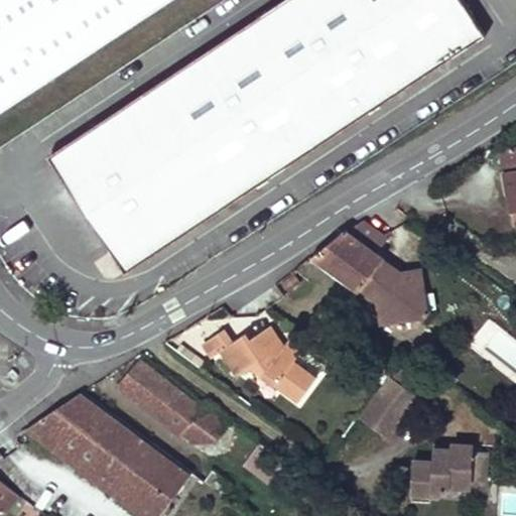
[(0,0),(0,111),(172,0),(0,0)]
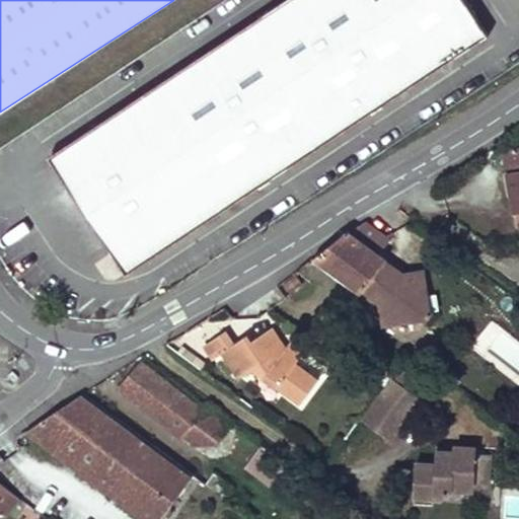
[(460,0),(289,0),(47,159),(124,276),(486,39),(460,0)]
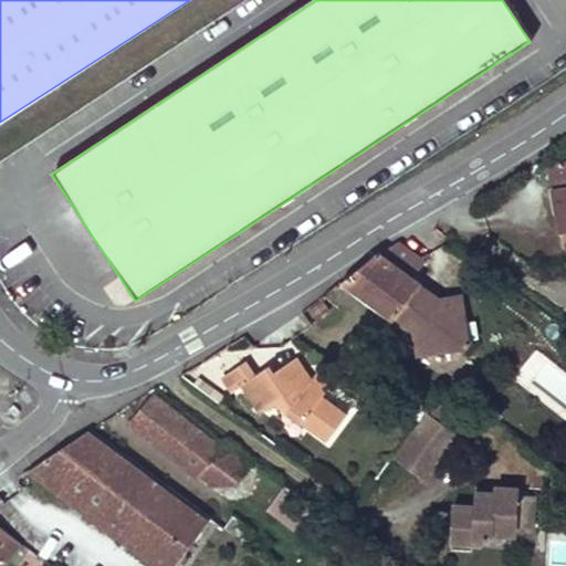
[(565,160),(561,161),(565,186),(555,188),(565,247),(565,160)]
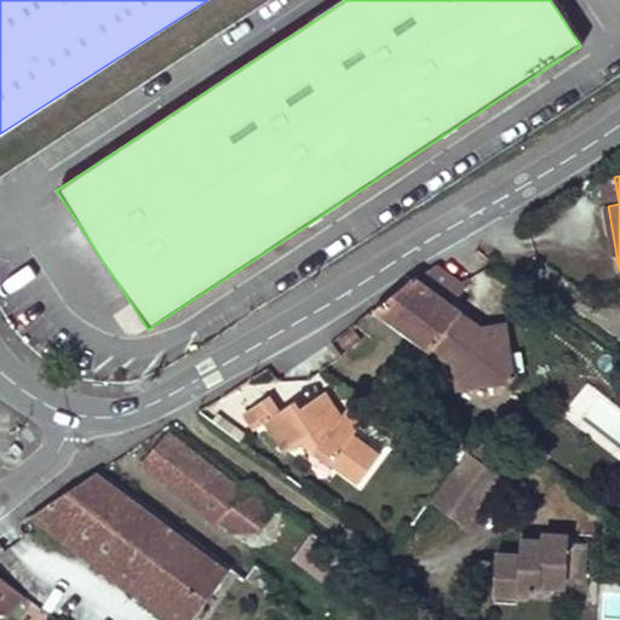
[(603,179),(608,206),(619,204),(614,177),(603,179)]
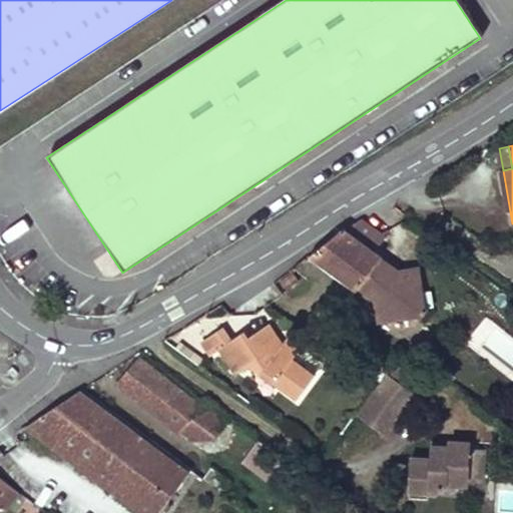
[(346,229),(344,228),(311,254),(359,290),(364,283),(376,291),(378,304),(381,321),(420,316),(424,318),(429,311),(426,308),(419,269),(402,272),(389,273),(378,265),(384,258),(375,251),(386,236),(363,218),(346,229)]
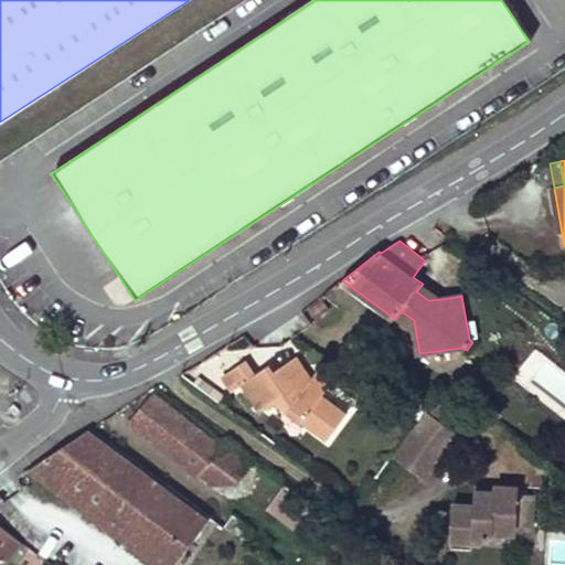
[(416,291),(428,300),(443,299),(423,284),(416,291)]
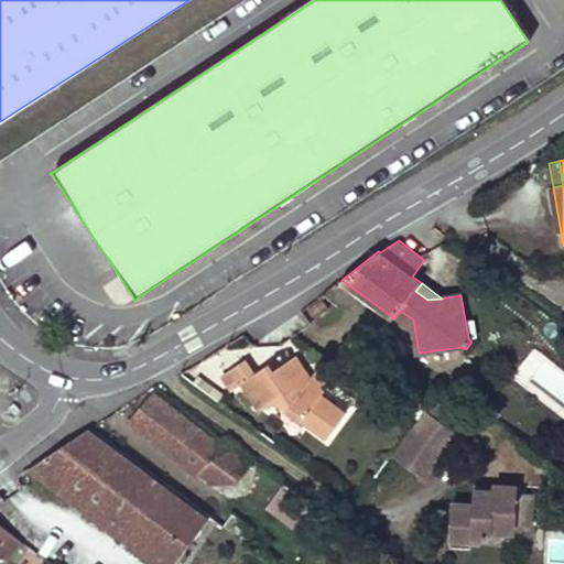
[(394,318),(415,334),(413,320),(400,311),(394,318)]
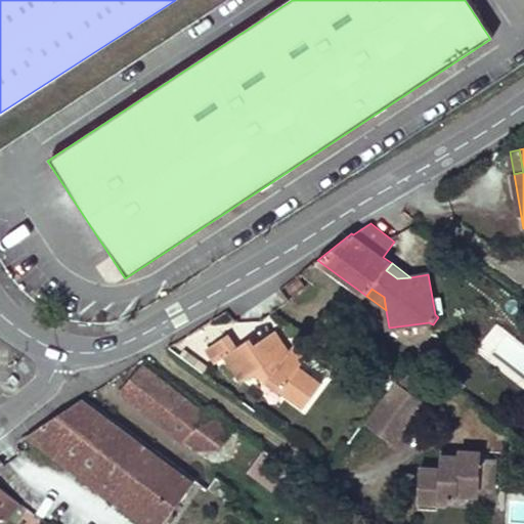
[(207,349),(217,363),(226,357),(243,382),(258,375),(304,408),(321,385),(299,368),(308,356),(294,346),(290,352),(275,332),(254,346),(250,340),(236,348),(228,335),(207,349)]
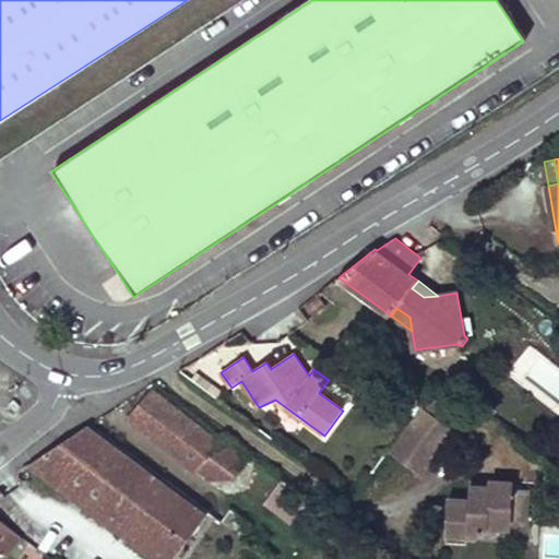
[(129,417),(198,471),(200,470),(219,483),(225,475),(242,451),(238,448),(224,437),(222,439),(218,443),(152,390),(129,417)]
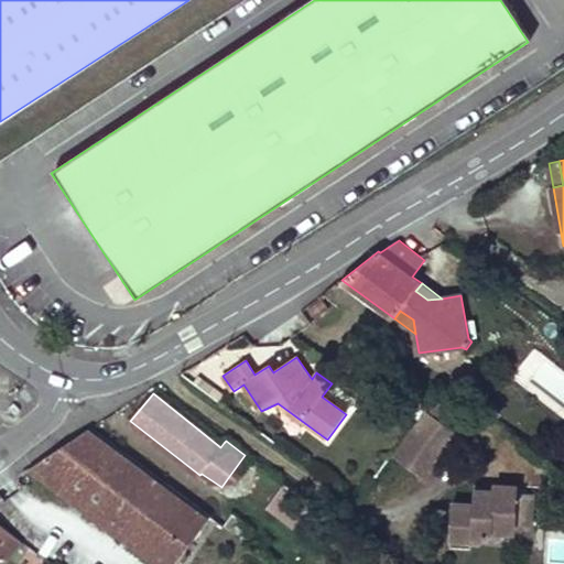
[(467,424),(436,401),(427,412),(458,435),(467,424)]
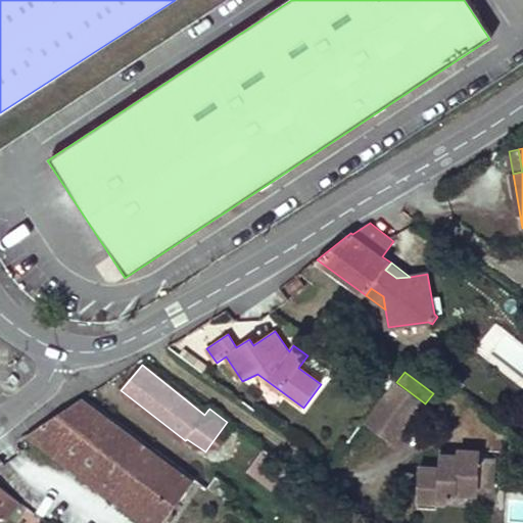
[(425,403),(396,382),(366,423),(394,444),(425,403)]
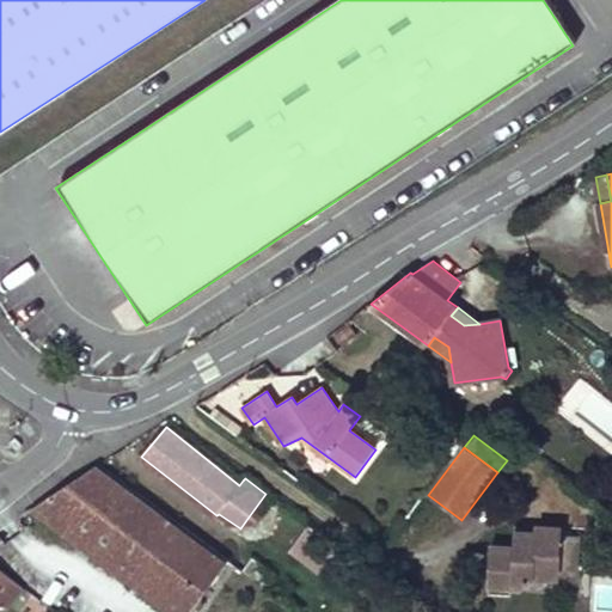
[(35,507),(177,611),(190,611),(226,565),(95,467),(35,507)]
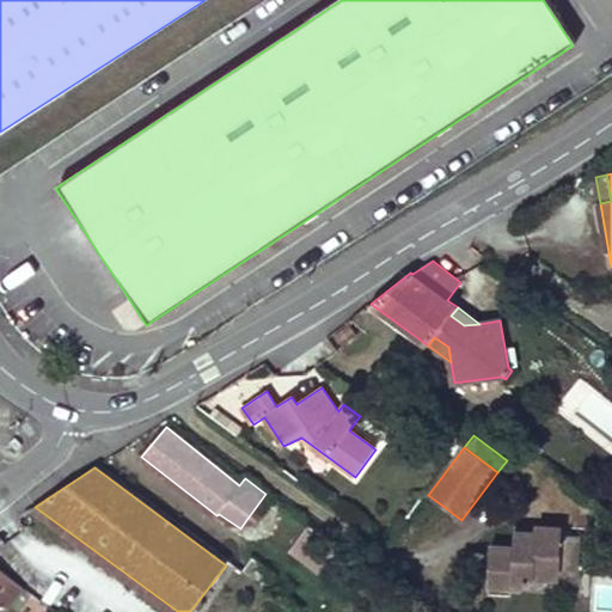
[(246,520),(257,528),(274,507),(277,502),(265,494),(246,520)]
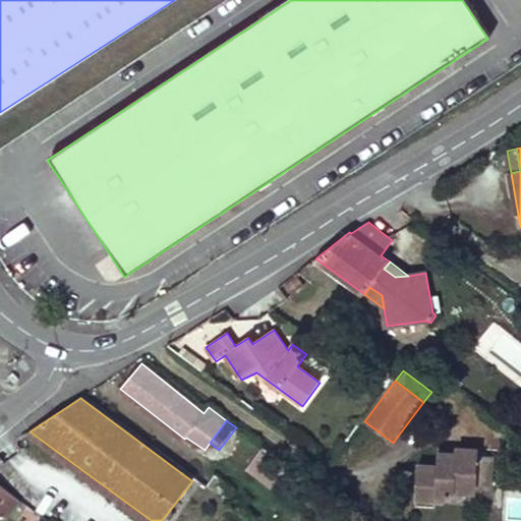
[(236,427),(233,431),(238,436),(241,431),(236,427)]
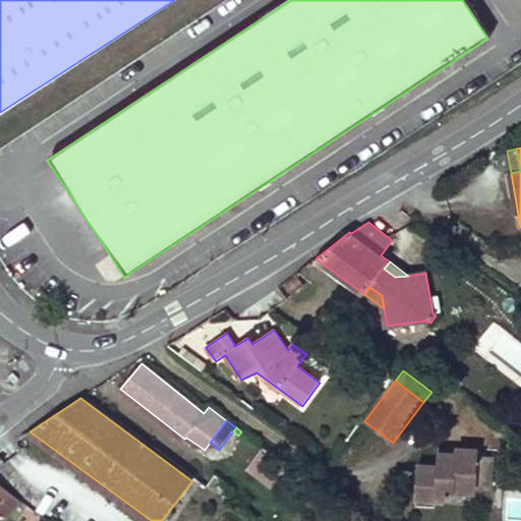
[(440,453),(439,466),(418,465),(416,500),(445,501),(455,491),(469,493),(478,485),(490,486),(493,456),(479,456),(457,454),(440,453)]
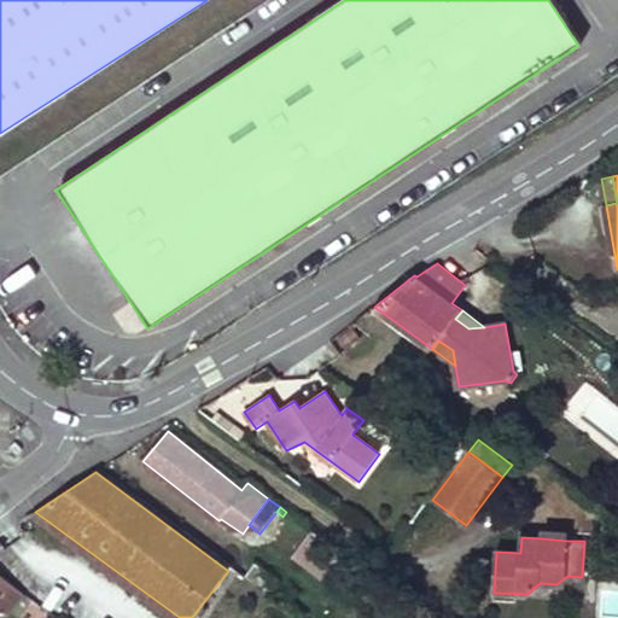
[(246,577),(270,594),(281,579),(257,561),(246,577)]
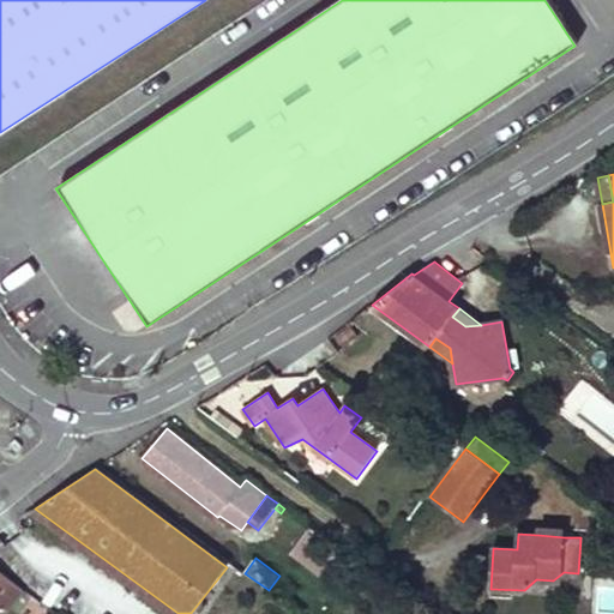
[(0,613),(2,613),(24,589),(0,571),(0,613)]
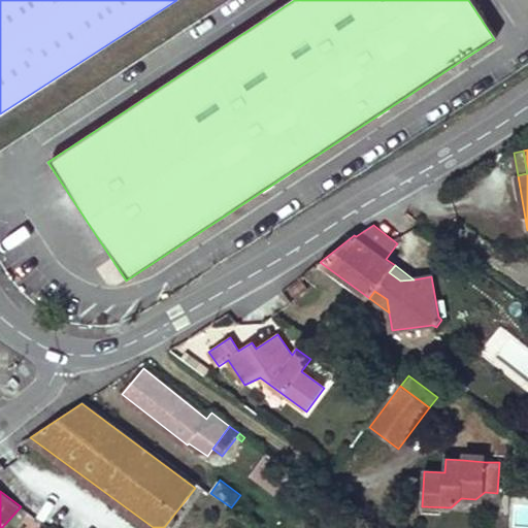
[(28,513),(38,519),(43,513),(34,505),(28,513)]
